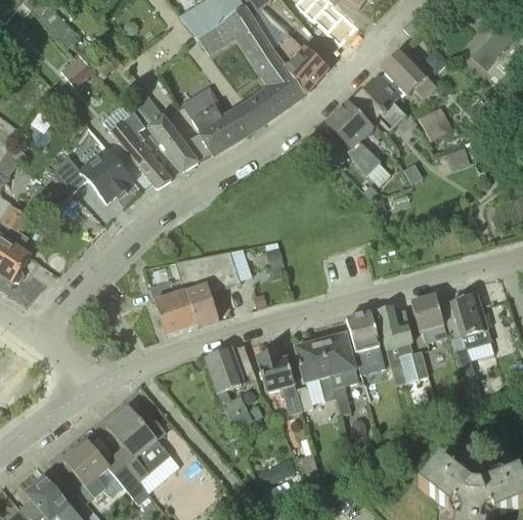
[(25,0),(23,2),(24,3),(32,10),(40,17),(50,29),(49,29),(68,49),(81,37),(62,16),(45,0),(25,0)]
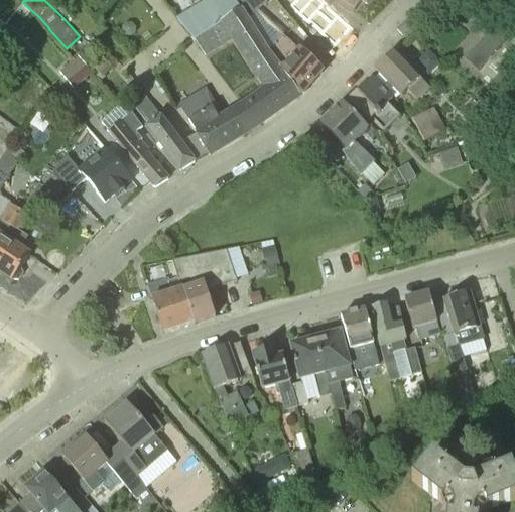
[(201,0),(176,16),(182,24),(195,39),(200,47),(212,40),(217,48),(233,37),(254,71),(263,86),(245,98),(231,107),(247,130),(260,122),(261,121),(278,109),(300,94),(284,71),(283,69),(281,66),(280,65),(270,49),(257,28),(249,16),(244,9),(237,0),(201,0)]
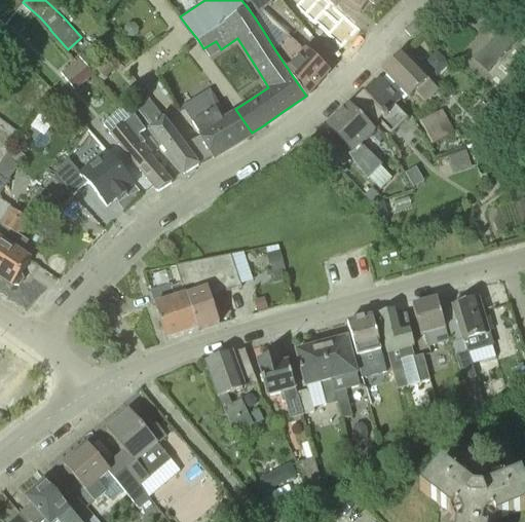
[(241,0),(254,16),(273,1),(272,0),(241,0)]
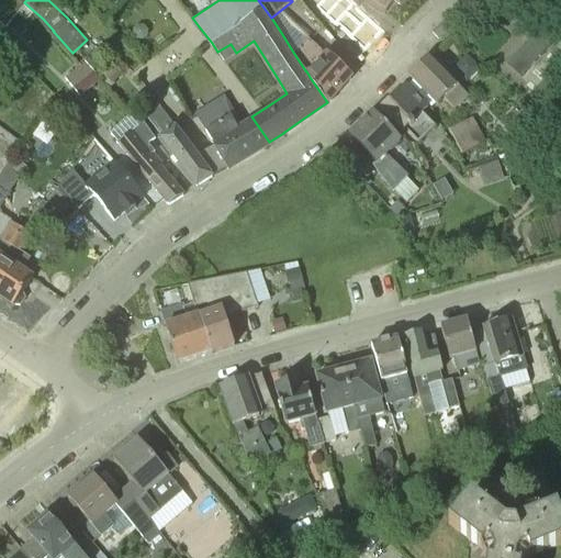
[(354,0),(357,3),(359,0),(371,0),(385,10),(391,0),(397,0),(400,2),(401,0),(354,0)]
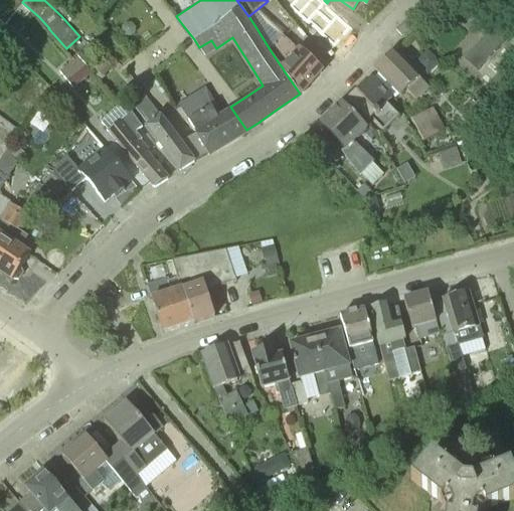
[(31,10),(23,3),(18,8),(26,16),(31,10)]
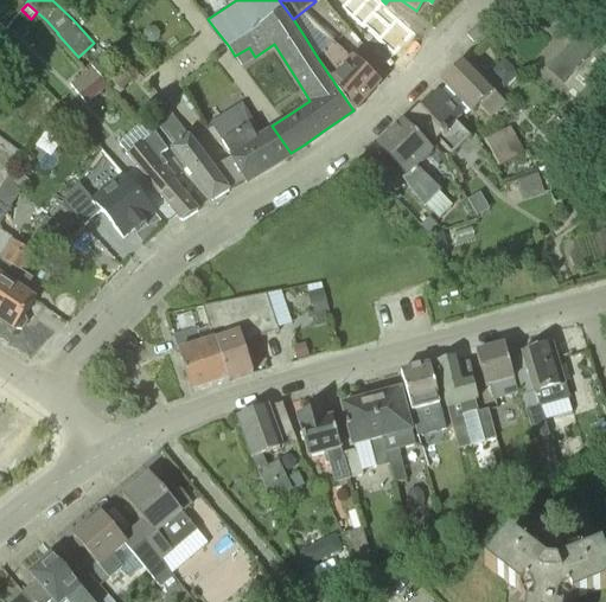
[(597,44),(581,30),(548,68),(563,81),(597,44)]
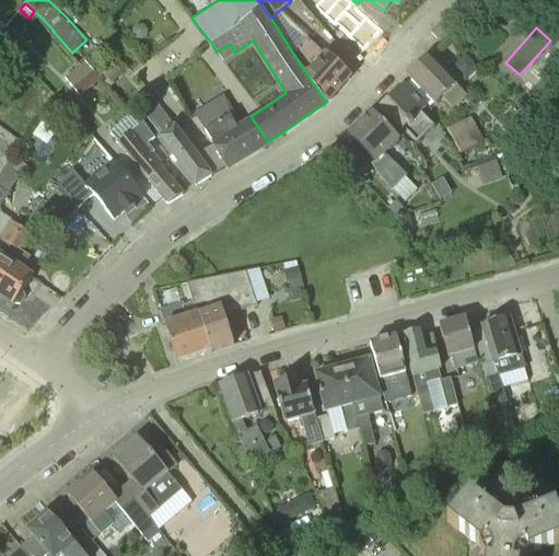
[(309,37),(293,54),(304,70),(305,71),(307,74),(309,77),(326,102),(350,73),(309,37)]
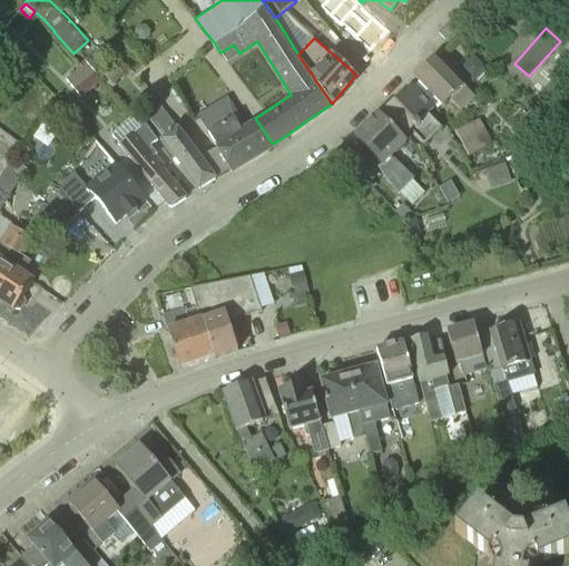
[(464,85),(466,85),(438,56),(417,76),(444,105),(451,98),(461,109),(474,95),(464,85)]
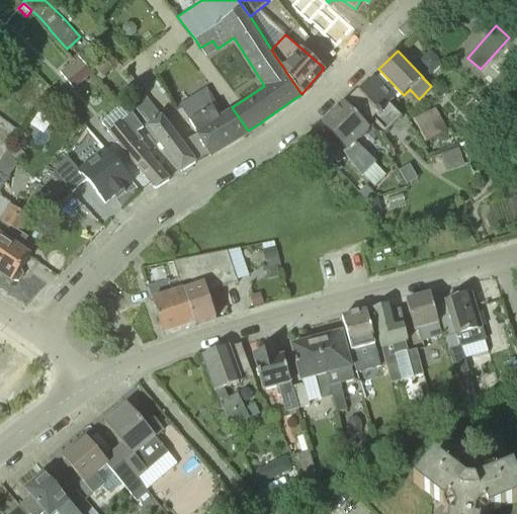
[(79,54),(60,69),(74,87),(93,71),(79,54)]
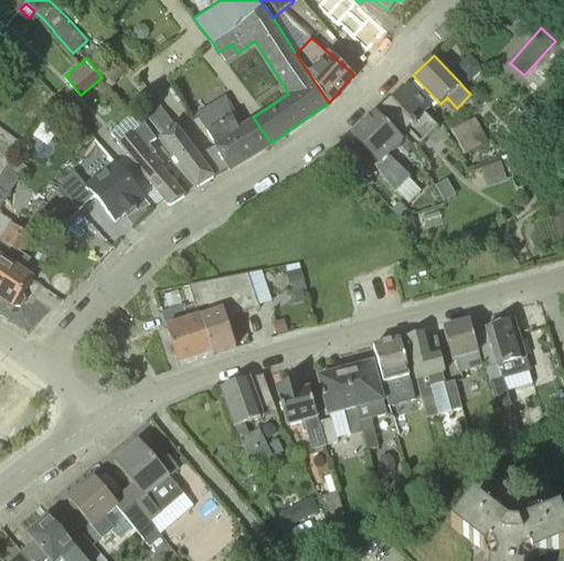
[(426,112),(431,107),(408,84),(400,93),(398,91),(380,108),(404,133),(408,128),(421,140),(437,124),(426,112)]
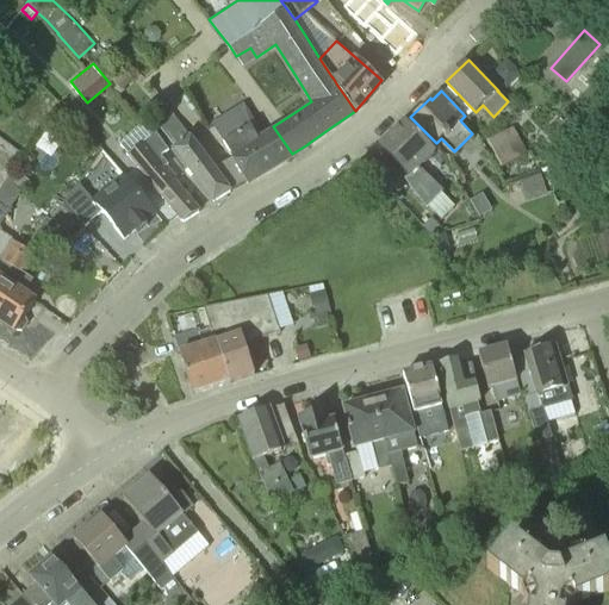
[(246,99),(212,120),(224,141),(232,156),(247,180),(248,181),(292,154),(273,126),(266,131),(246,99)]
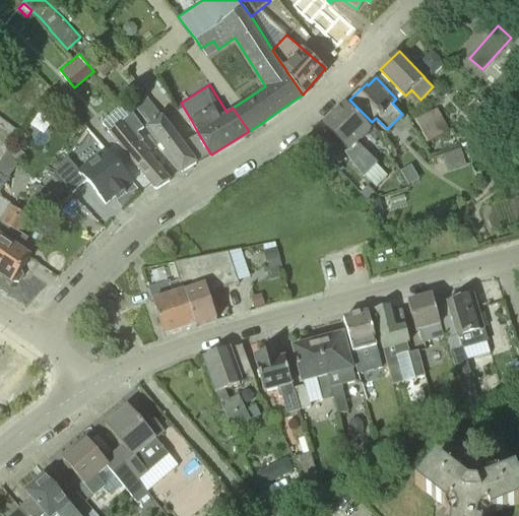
[(146,92),(134,101),(149,124),(148,124),(171,153),(183,170),(197,162),(197,160),(205,156),(211,154),(210,153),(198,133),(183,142),(174,130),(163,114),(146,92)]
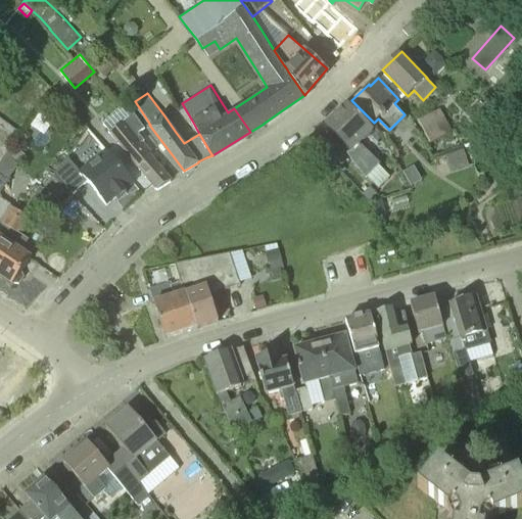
[(63,105),(47,95),(38,109),(54,120),(63,105)]
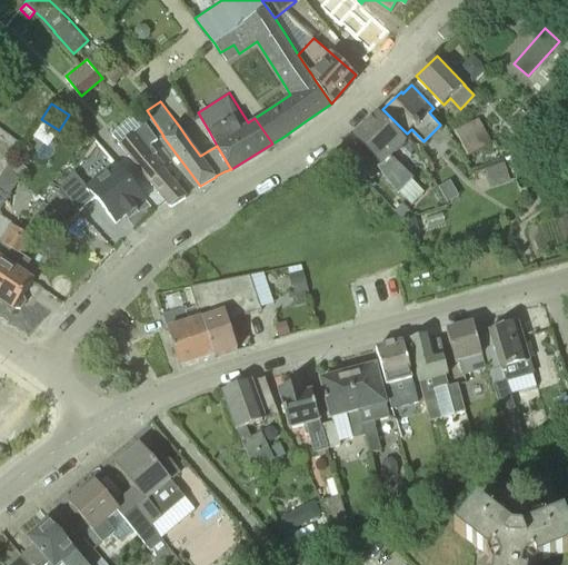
[(378,112),(355,136),(381,162),(378,166),(398,192),(399,190),(412,204),(426,190),(412,178),(390,156),(394,152),(406,140),(378,112)]
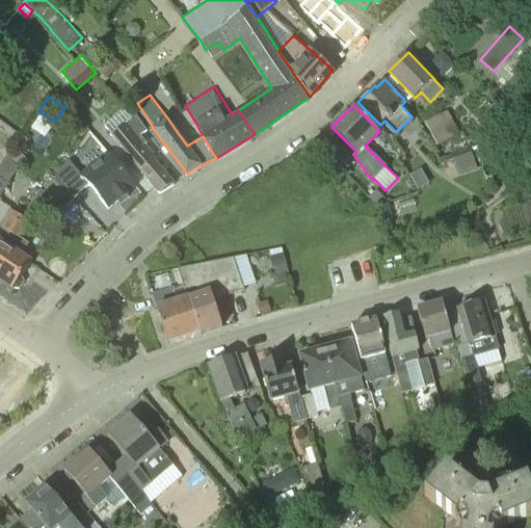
[(443,111),(425,121),(437,143),(455,134),(443,111)]
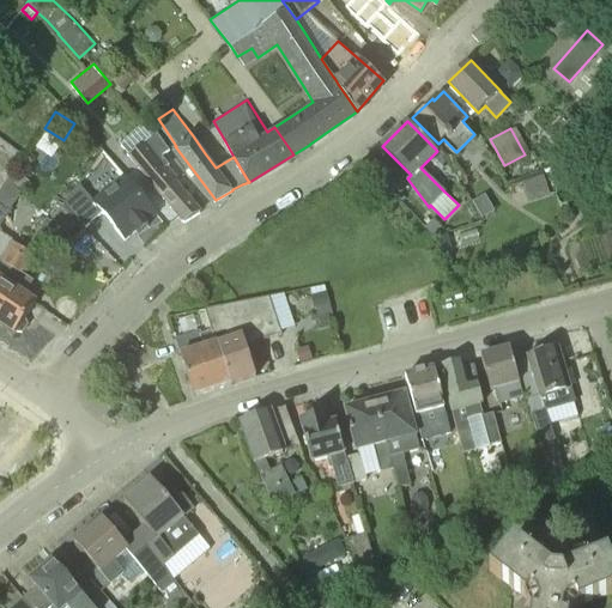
[(151,134),(129,152),(169,201),(185,220),(200,211),(173,178),(176,176),(167,165),(169,163),(162,154),(170,147),(157,129),(151,134)]
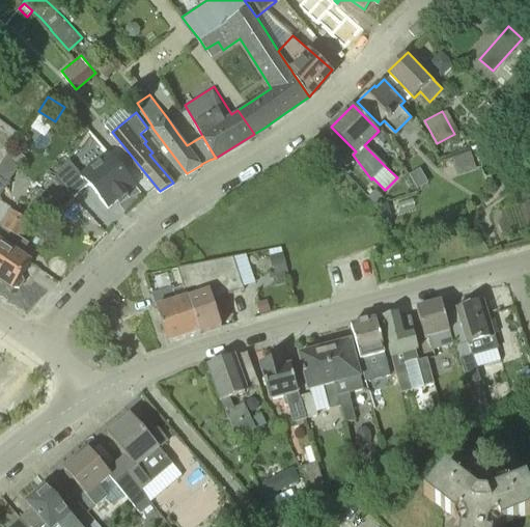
[(352,150),(336,135),(326,144),(341,160),(352,150)]
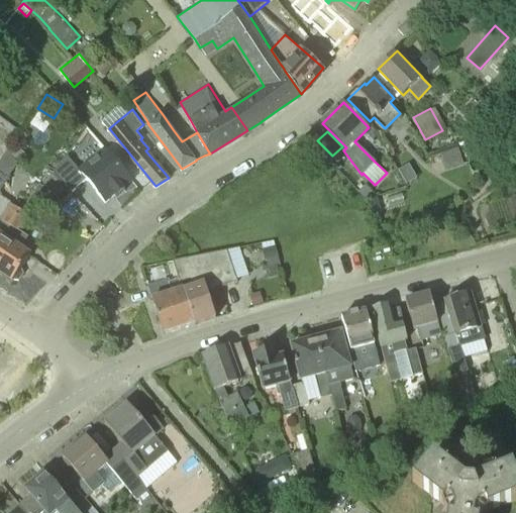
[(66,151),(54,171),(73,190),(87,178),(105,200),(114,193),(117,196),(126,188),(124,185),(132,178),(107,146),(80,169),(66,151)]
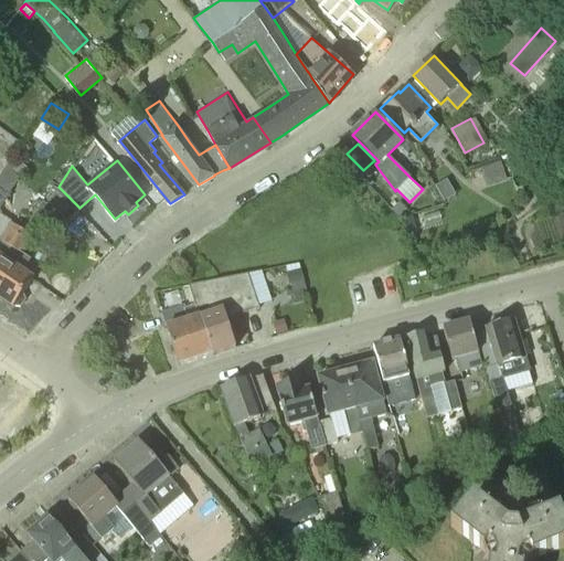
[(502,160),(481,167),(487,184),(507,178),(502,160)]
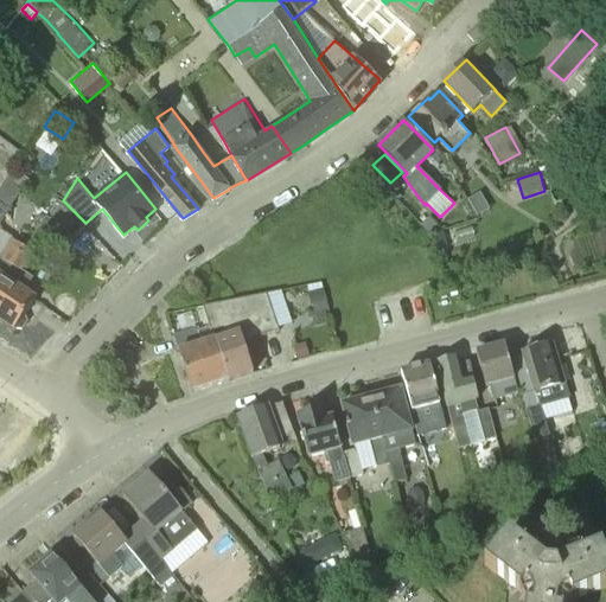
[(0,224),(13,205),(10,202),(8,202),(14,193),(1,185),(0,186),(0,224)]
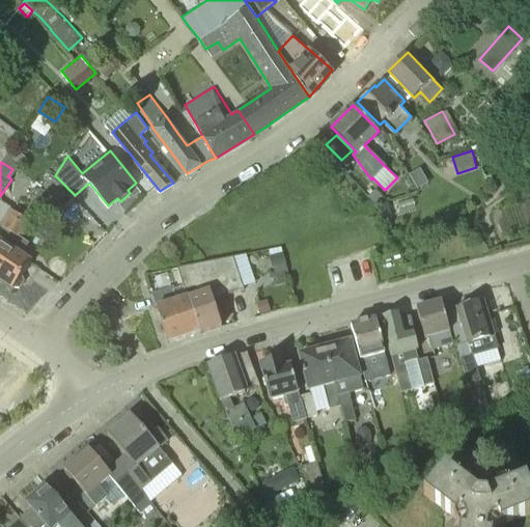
[(54,175),(44,186),(63,205),(74,195),(54,175)]
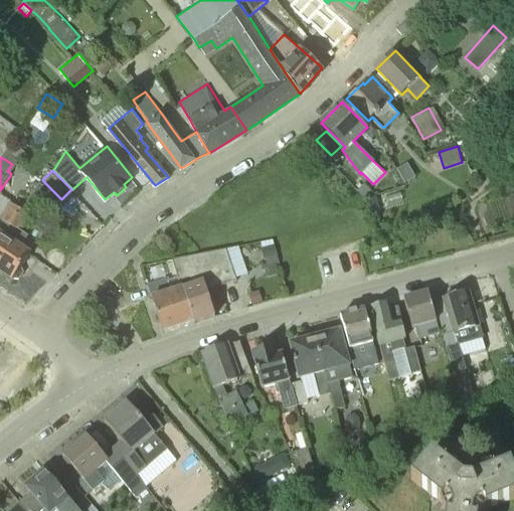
[(365,180),(358,187),(365,195),(372,188),(365,180)]
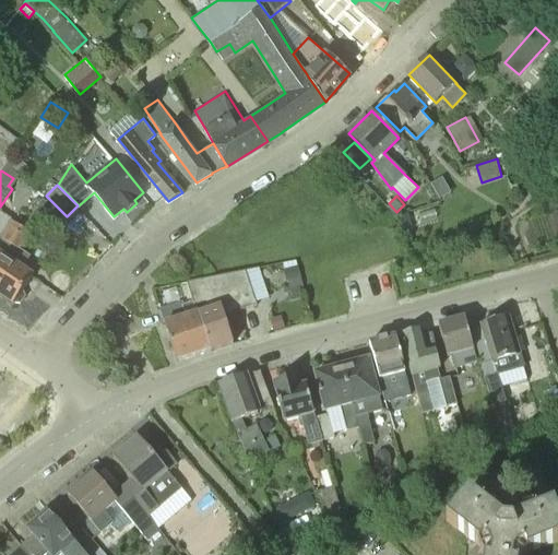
[(0,258),(22,226),(12,219),(2,234),(0,233),(0,258)]
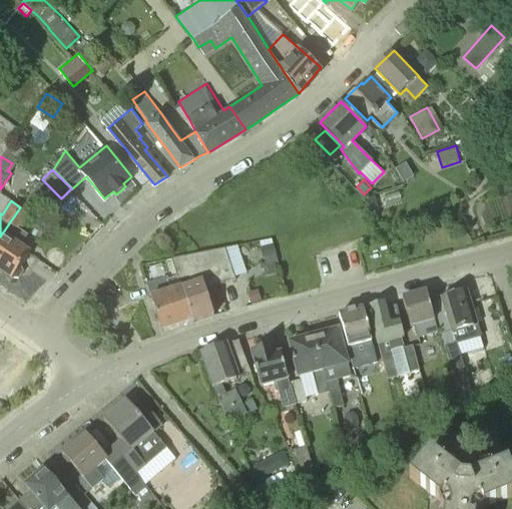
[(21,207),(0,236),(0,269),(13,278),(14,276),(19,276),(23,270),(21,265),(30,251),(20,244),(28,233),(20,227),(30,214),(21,207)]
